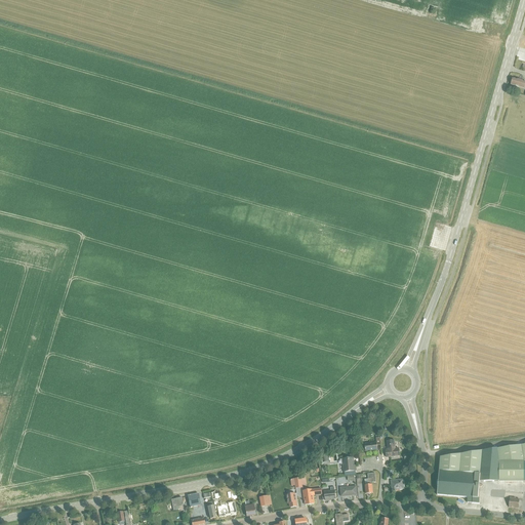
[(524,89),(524,87),(524,81),(513,79),(512,85),(517,87),(516,87),(518,88),(519,87),(524,89)]
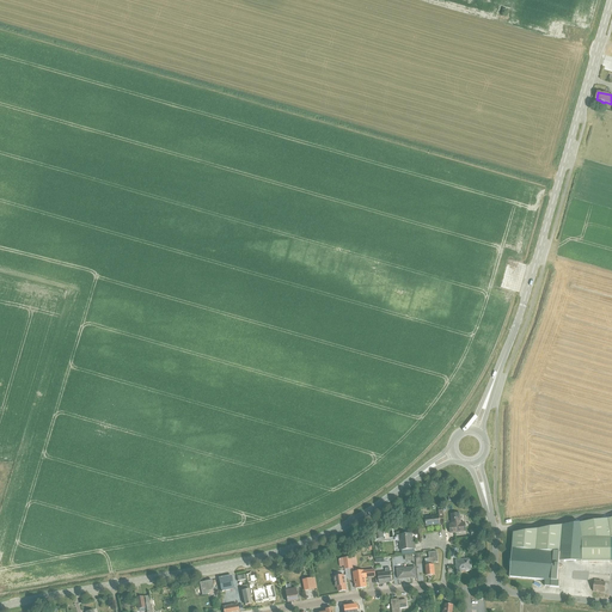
[(424,518),(426,527),(440,525),(440,520),(444,519),(444,510),(439,512),(439,516),(424,518)]
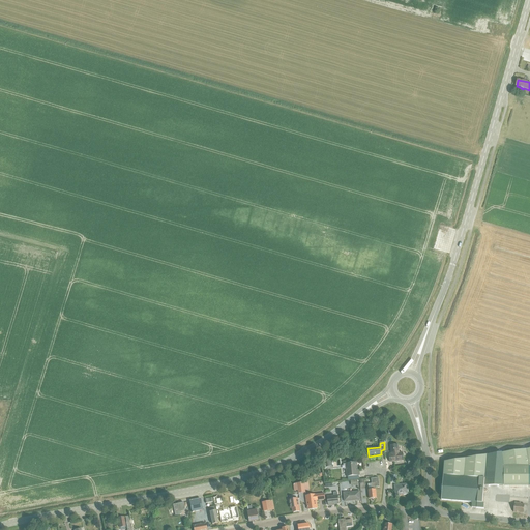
[(389,454),(390,463),(404,461),(403,453),(400,453),(399,445),(390,446),(391,454),(389,454)]
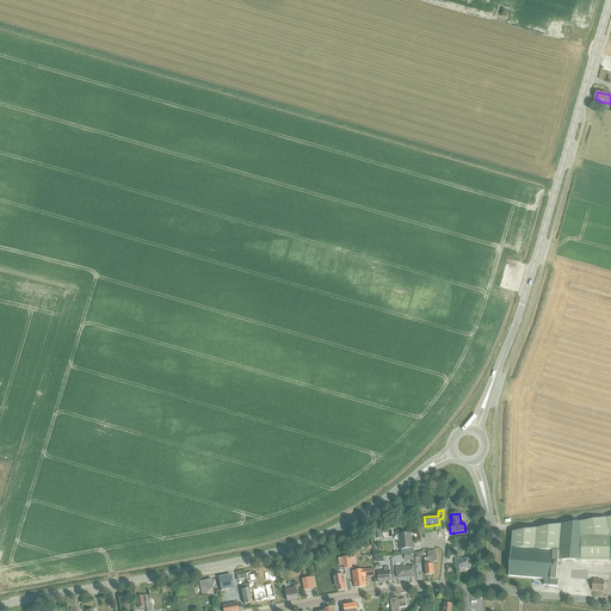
[(610,517),(579,523),(581,537),(581,561),(610,560),(610,517)]
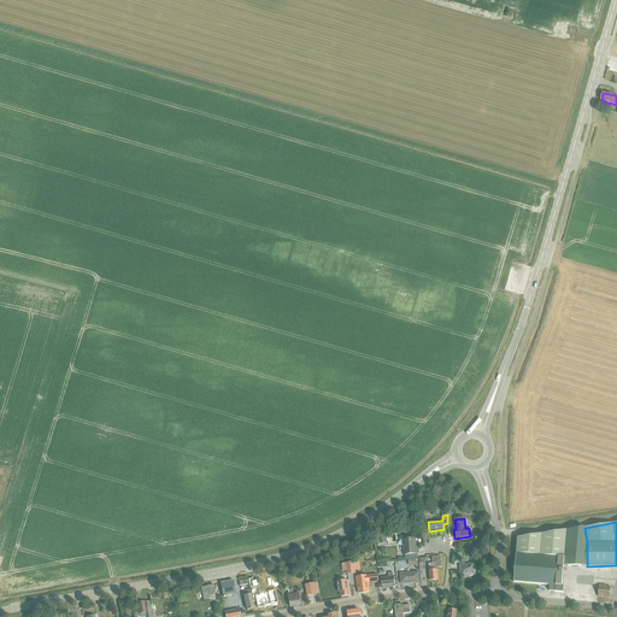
[(566,530),(563,566),(587,566),(587,542),(585,528),(566,530)]
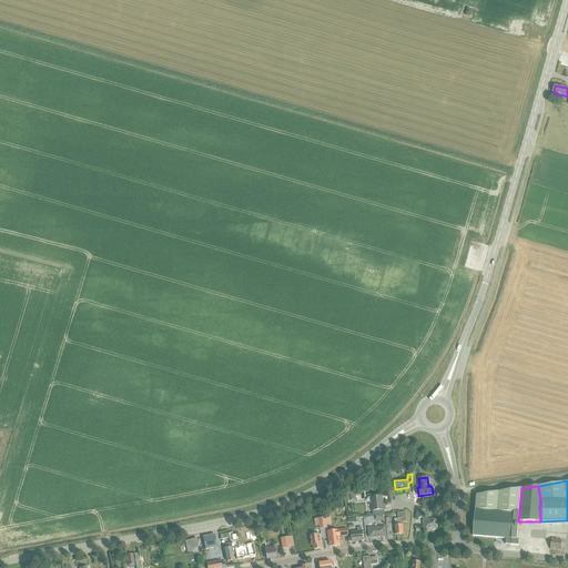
[(473,519),(472,526),(474,526),(473,536),(506,539),(506,545),(518,546),(519,540),(517,539),(518,521),(521,488),(476,496),(474,519),(473,519)]
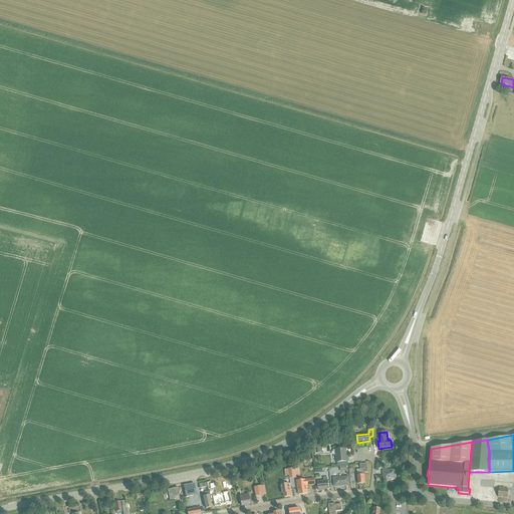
[(335,450),(332,451),(333,455),(336,455),(335,456),(335,459),(336,460),(337,463),(348,462),(347,456),(346,456),(345,449),(335,450)]
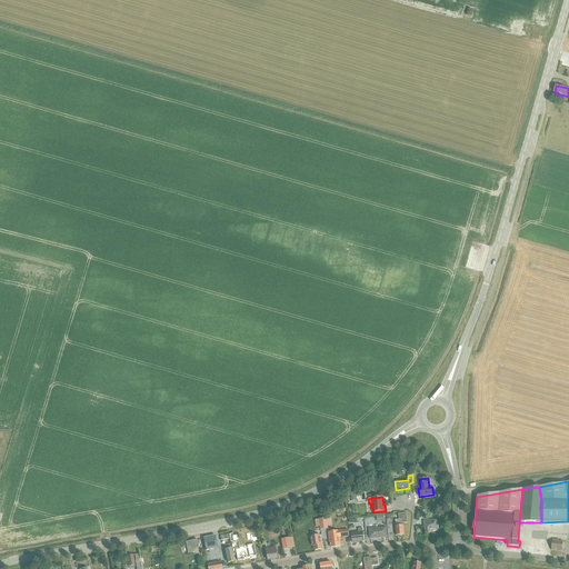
[(403,535),(402,523),(407,523),(406,513),(398,513),(399,519),(396,520),(396,527),(397,536),(398,536),(398,537),(400,536),(403,535)]
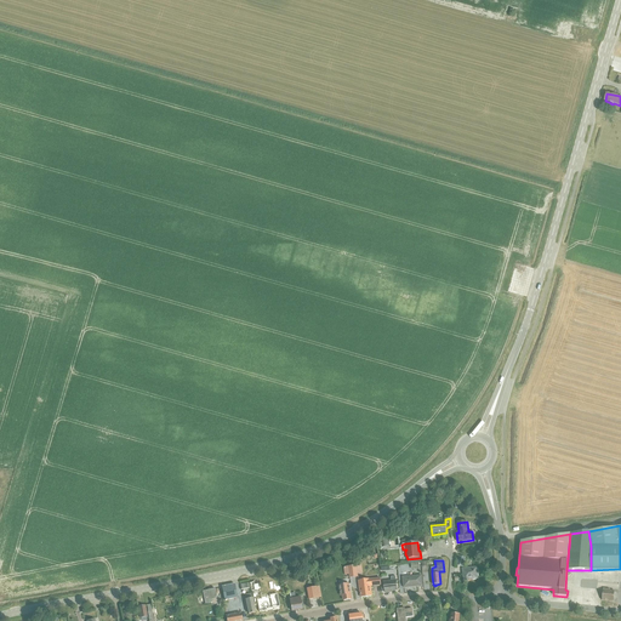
[(469,580),(478,579),(477,568),(462,569),(463,581),(469,581),(469,580)]
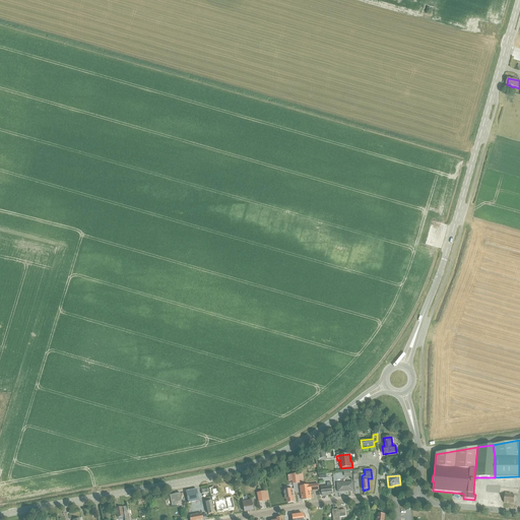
[(337,483),(338,493),(353,491),(352,482),(337,483)]
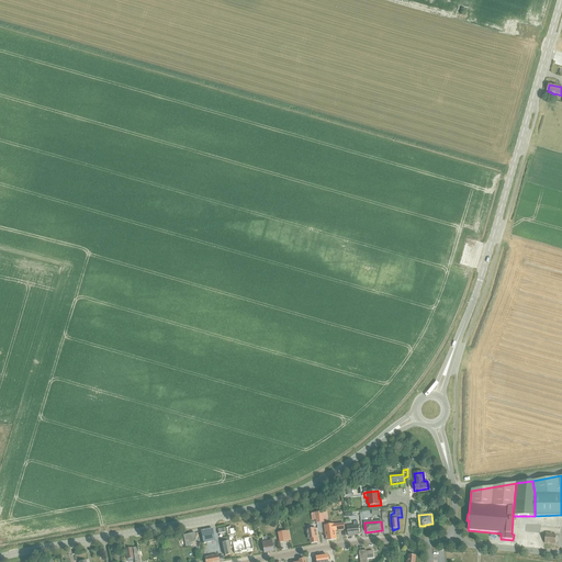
[(360,535),(359,526),(358,523),(353,523),(355,526),(347,527),(348,536),(360,535)]
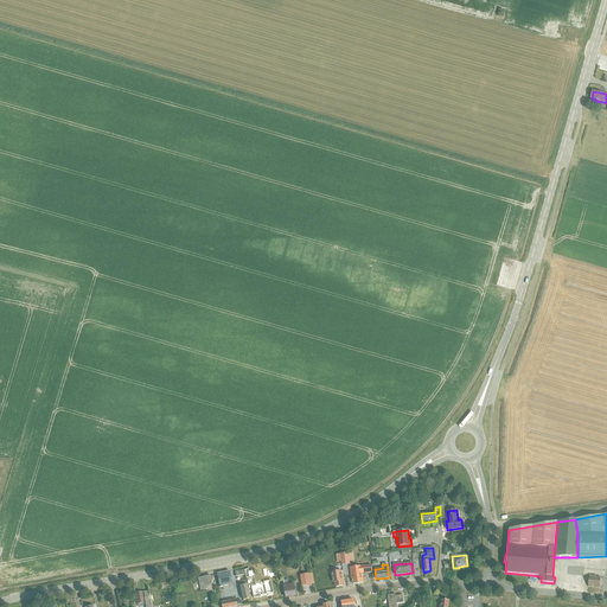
[(352,579),(352,585),(363,583),(362,574),(372,572),(371,566),(350,568),(352,579)]
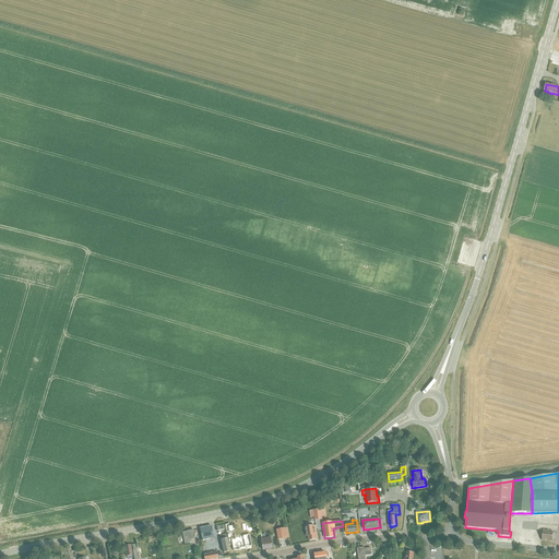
[(214,538),(211,526),(200,528),(202,540),(214,538)]
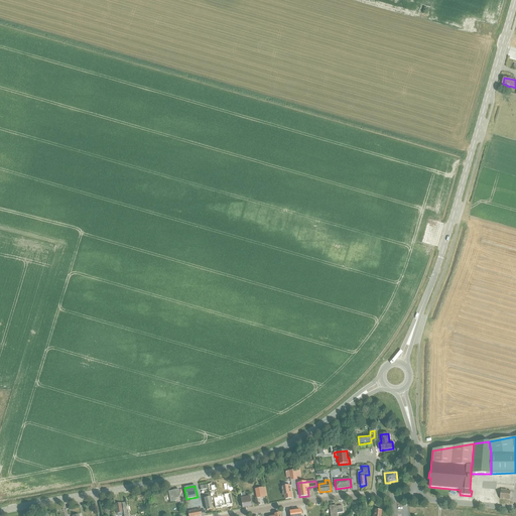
[(292,498),(290,486),(282,487),(283,496),(285,495),(285,499),(292,498)]
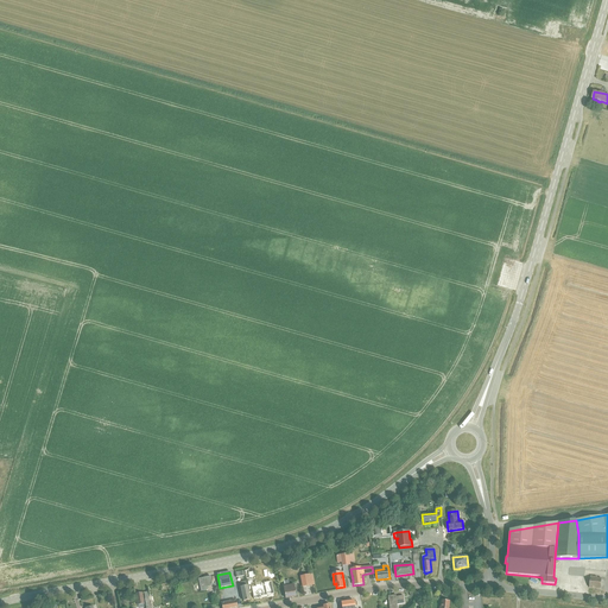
[(309,575),(301,576),(303,588),(310,586),(314,586),(311,574),(309,575)]
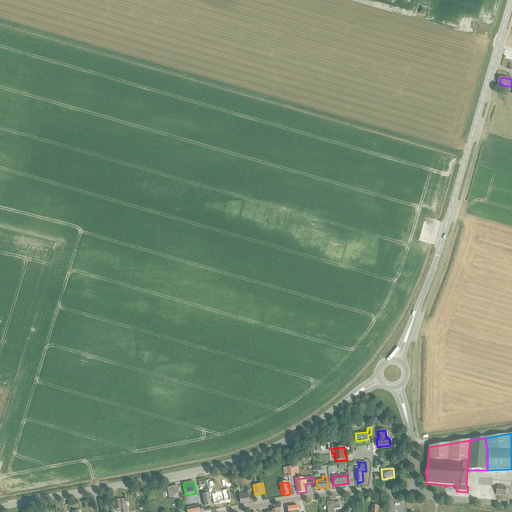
[(177,486),(175,486),(167,488),(169,498),(175,497),(174,494),(178,493),(177,486)]
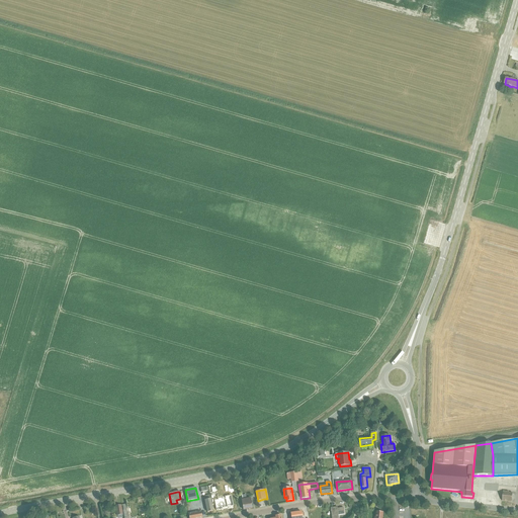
[(502,501),(512,502),(512,493),(503,492),(502,501)]
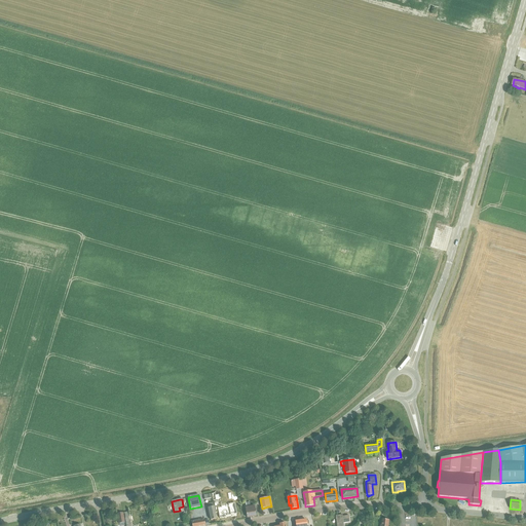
[(216,519),(213,502),(208,503),(211,520),(216,519)]
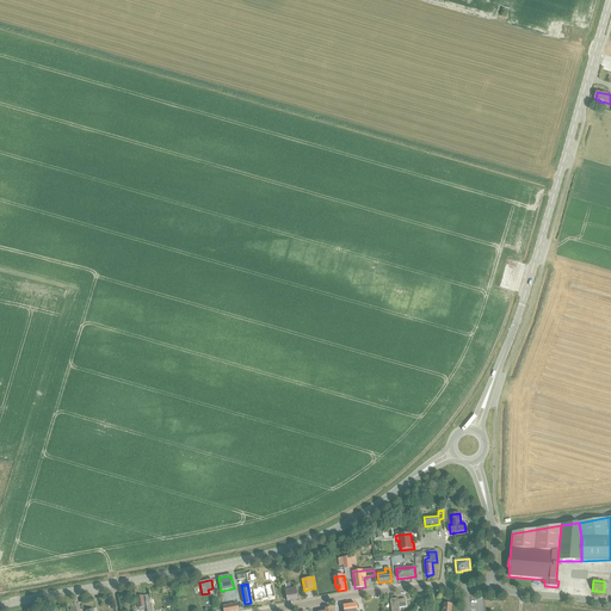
[(253,590),(255,604),(273,600),(271,586),(253,590)]
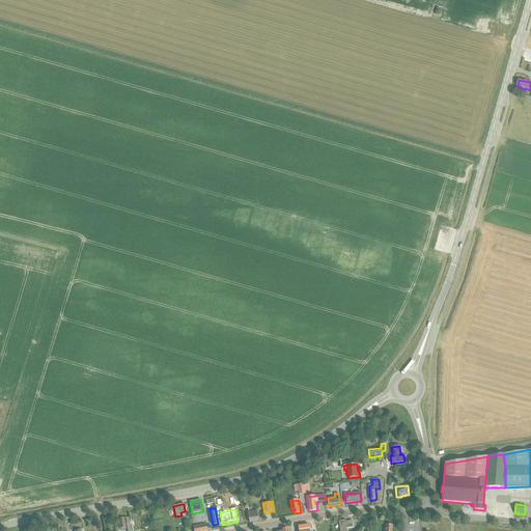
[(258,521),(256,510),(247,512),(249,523),(258,521)]
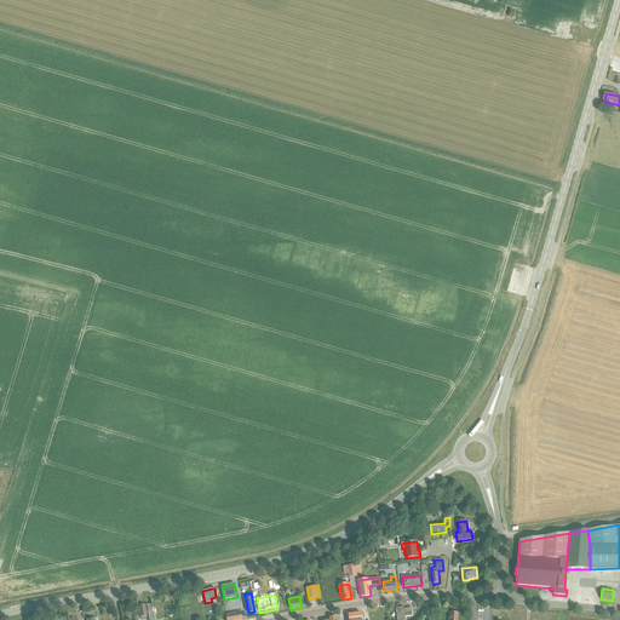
[(405,609),(403,608),(396,608),(397,619),(405,619),(405,616),(412,615),(411,608),(405,609)]
